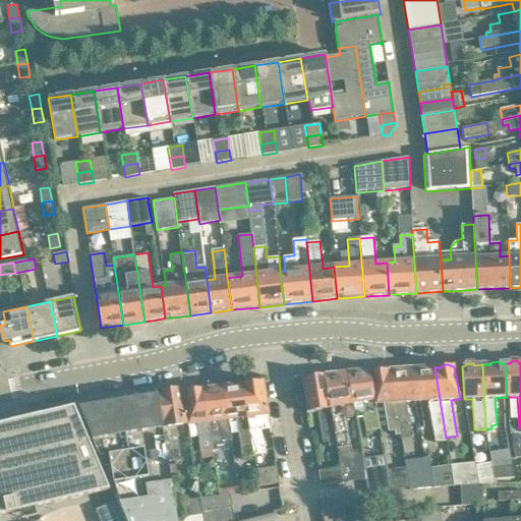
[(416,368),(409,369),(412,385),(415,402),(419,402),(428,402),(435,442),(447,441),(446,438),(435,367),(427,368),(426,367),(425,366),(424,366),(423,366),(422,366),(421,366),(420,366),(419,366),(418,367),(417,367),(416,368)]
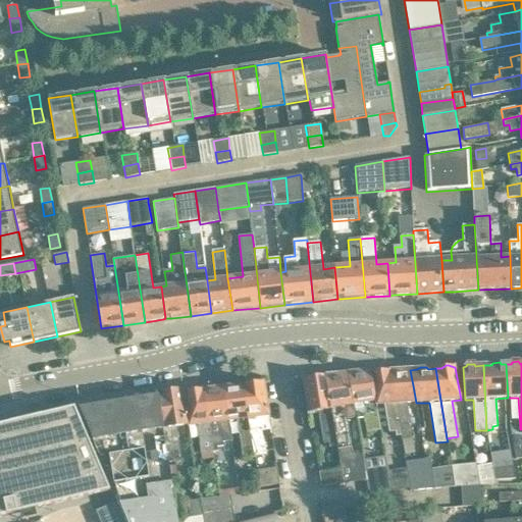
[(398,371),(390,371),(402,435),(402,439),(414,437),(408,404),(416,403),(413,385),(410,370),(409,370),(408,369),(407,369),(406,368),(405,368),(404,368),(403,368),(402,368),(401,369),(400,369),(399,369),(399,370),(398,370),(398,371)]
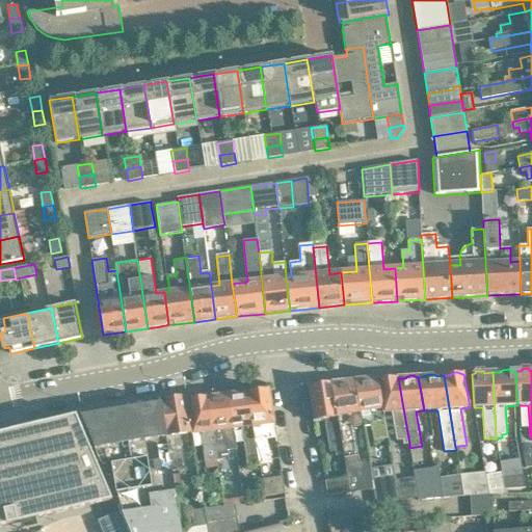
[(403,445),(409,444),(398,378),(392,379),(390,377),(389,377),(387,377),(386,377),(382,377),(381,378),(380,379),(379,379),(377,379),(383,414),(392,413),(397,441),(402,440),(403,445)]
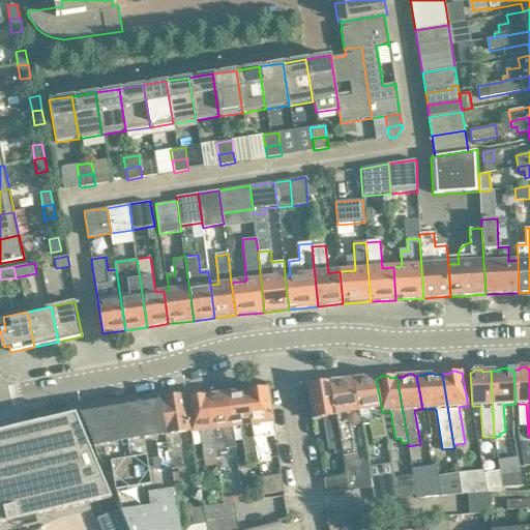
[(356,379),(354,379),(361,424),(361,425),(370,424),(373,439),(386,437),(382,412),(376,378),(367,379),(363,377),(358,377),(356,379)]
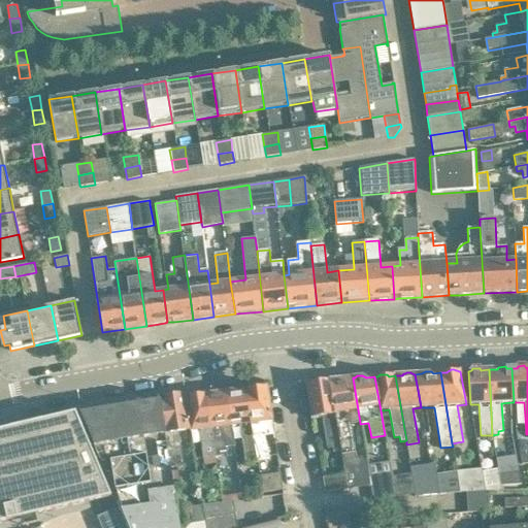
[(360,423),(353,377),(349,377),(347,376),(341,377),(339,378),(329,380),(341,451),(342,451),(347,473),(344,473),(348,489),(370,485),(369,477),(365,456),(356,458),(351,424),(360,423)]
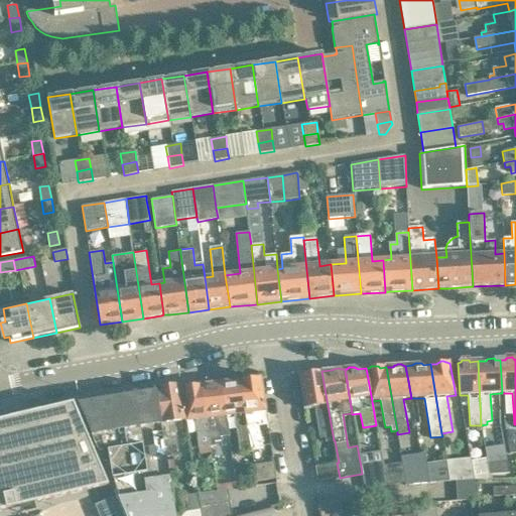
[(327,441),(334,440),(321,371),(313,372),(312,372),(310,371),(307,371),(306,371),(304,372),(303,373),(302,374),(299,375),(305,408),(314,407),(319,438),(326,437),(327,441)]
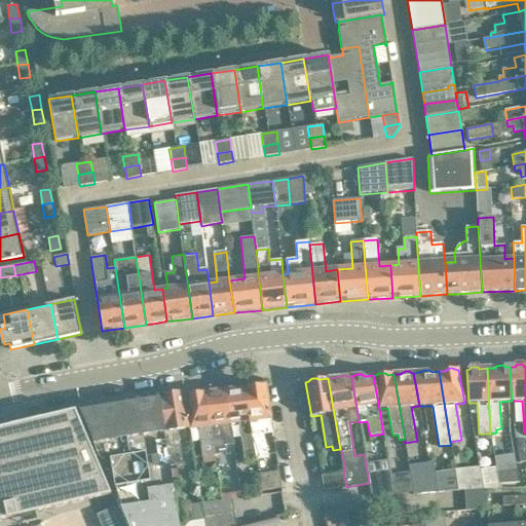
[(252,387),(243,388),(255,449),(257,460),(268,458),(266,444),(265,444),(263,435),(272,433),(265,385),(261,386),(261,385),(259,384),(258,384),(257,384),(255,384),(254,385),(254,386),(253,386),(252,386),(252,387)]
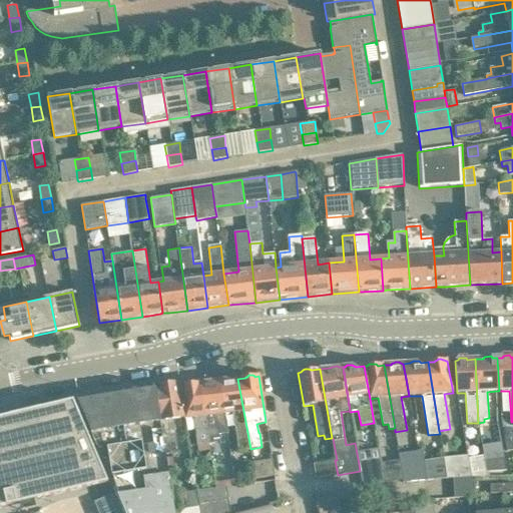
[(250,450),(250,449),(248,438),(237,379),(230,380),(230,379),(229,379),(228,378),(226,378),(225,378),(224,378),(223,379),(222,380),(221,380),(221,381),(218,381),(223,414),(233,413),(240,451),(250,450)]
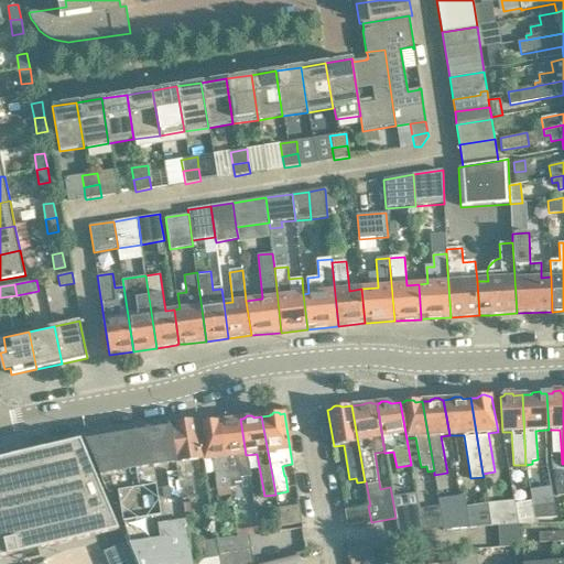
[(227,421),(218,422),(230,487),(236,486),(235,483),(241,481),(240,478),(250,476),(246,455),(240,419),(237,420),(237,419),(236,419),(235,418),(234,418),(231,418),(230,418),(229,419),(228,419),(228,420),(227,420),(227,421)]
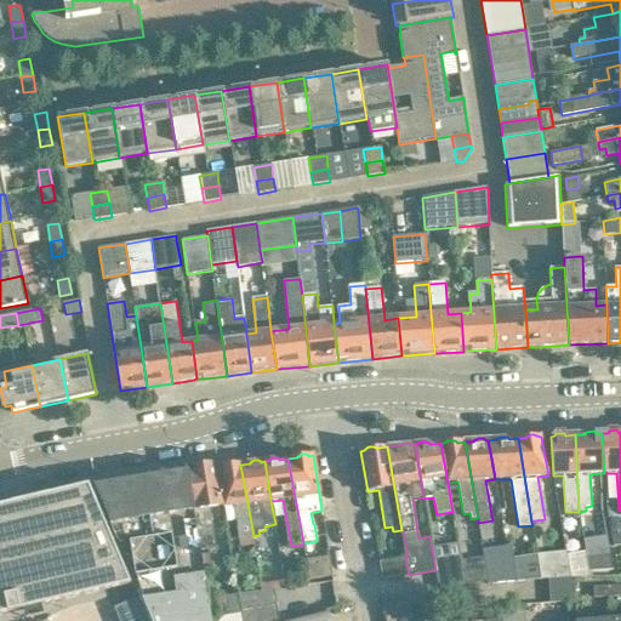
[(240,539),(254,536),(240,465),(232,466),(232,465),(231,465),(229,465),(228,463),(227,463),(226,463),(224,463),(223,465),(222,466),(221,466),(221,467),(218,467),(218,465),(216,465),(223,505),(224,507),(234,505),(240,539)]
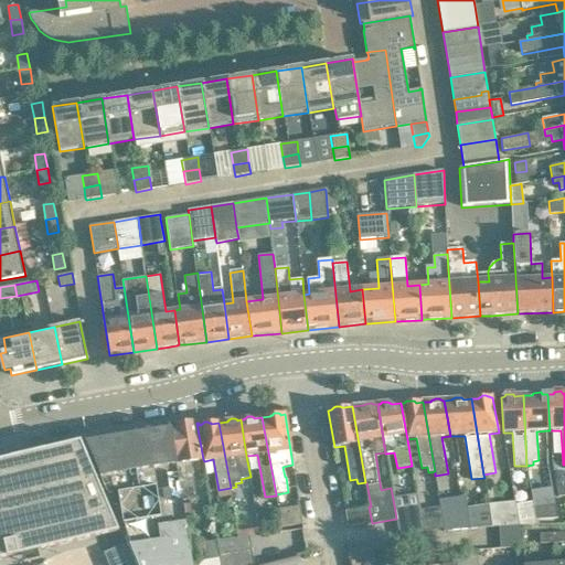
[(190,461),(203,459),(196,423),(171,426),(183,500),(195,498),(190,461)]
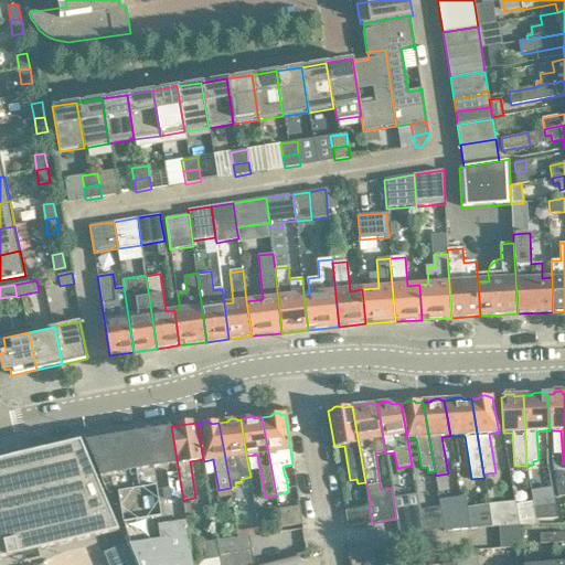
[(171,426),(85,440),(98,472),(137,564),(193,564),(193,562),(183,500),(171,426)]
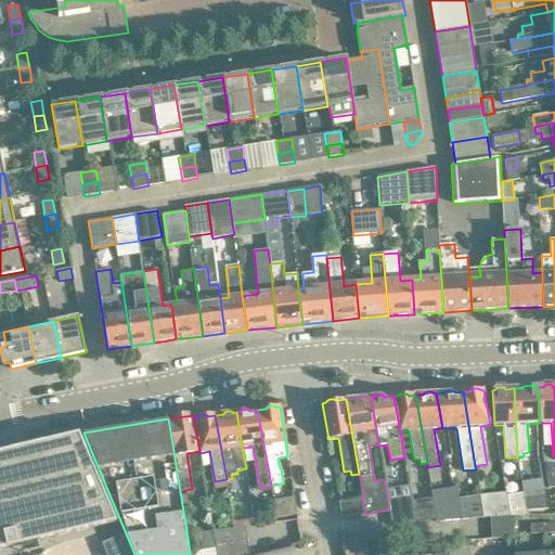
[(0,549),(116,520),(79,435),(0,452),(0,549)]
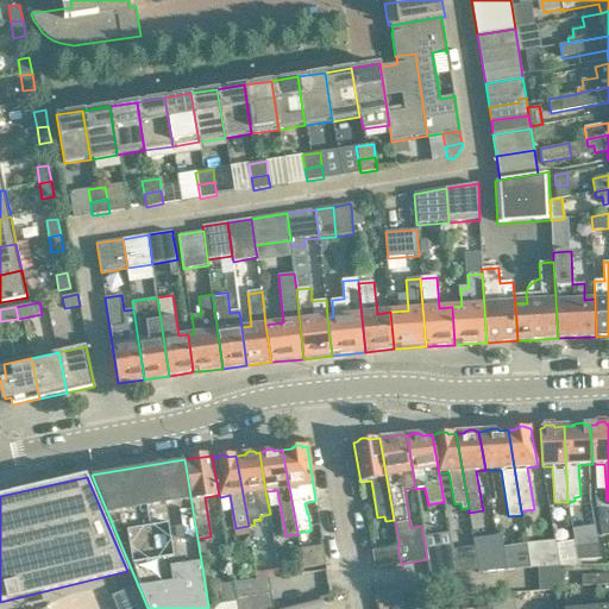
[(506,572),(502,548),(500,535),(473,540),(475,547),(479,571),(479,572),(506,572)]
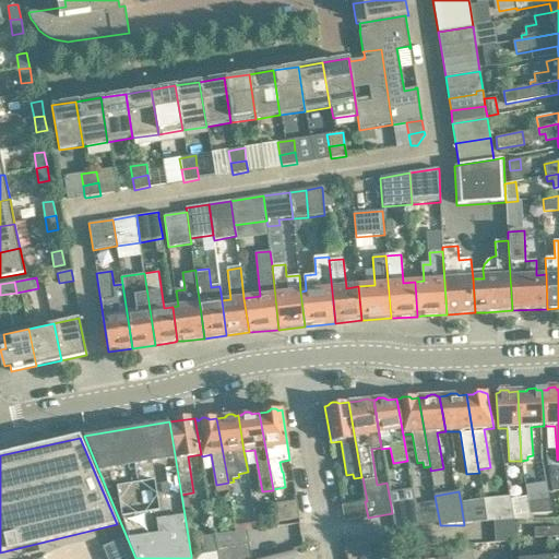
[(530,519),(530,514),(527,503),(526,497),(511,499),(512,506),(514,519),(530,519)]
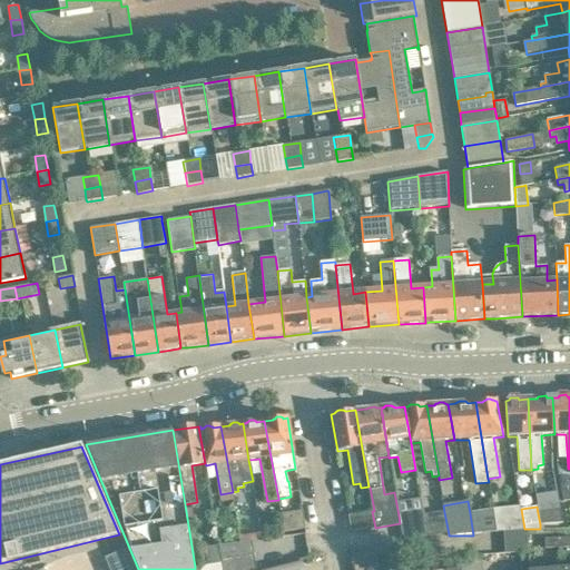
[(497,531),(494,519),(493,509),(470,513),(473,536),(498,533),(497,531)]
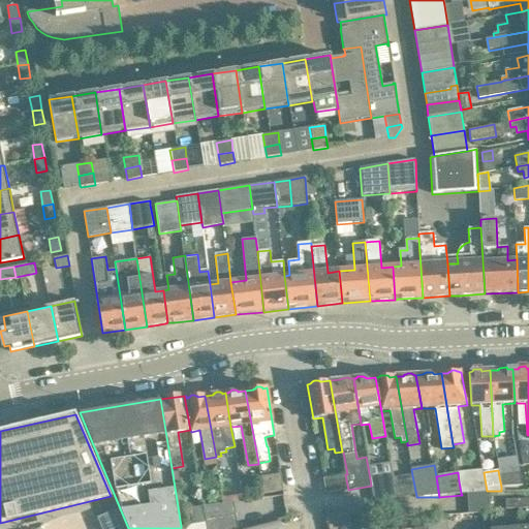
[(520,473),(499,476),(501,487),(523,486),(520,473)]
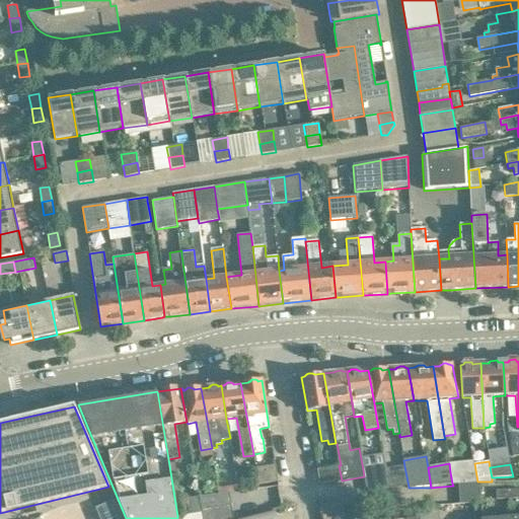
[(258,485),(278,482),(275,465),(256,468),(258,485)]
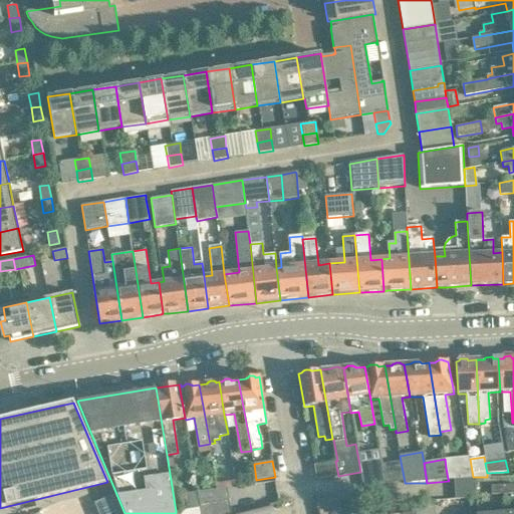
[(316,479),(338,476),(335,461),(314,465),(316,479)]
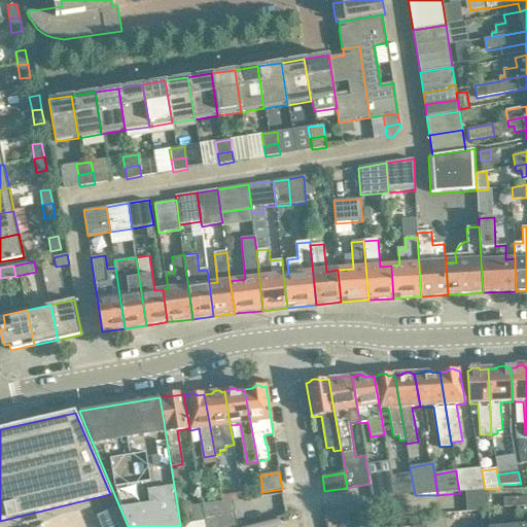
[(372,499),(393,496),(392,486),(391,476),(390,473),(369,477),(370,484),(371,489),(372,499)]
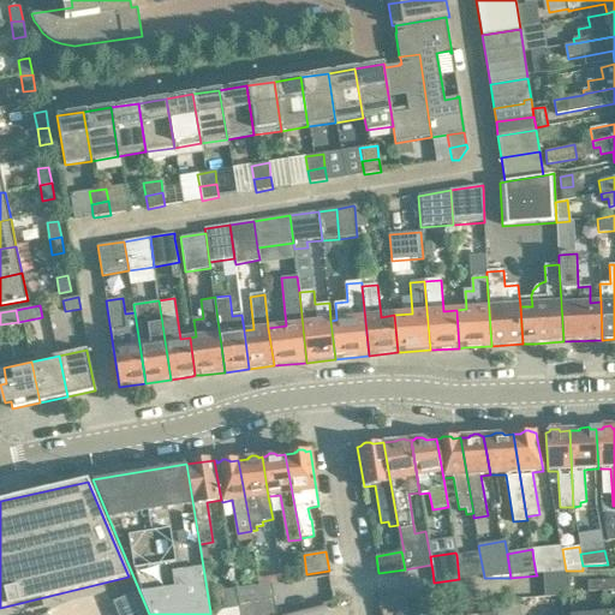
[(457,555),(458,567),(459,579),(484,577),(479,553),(457,555)]
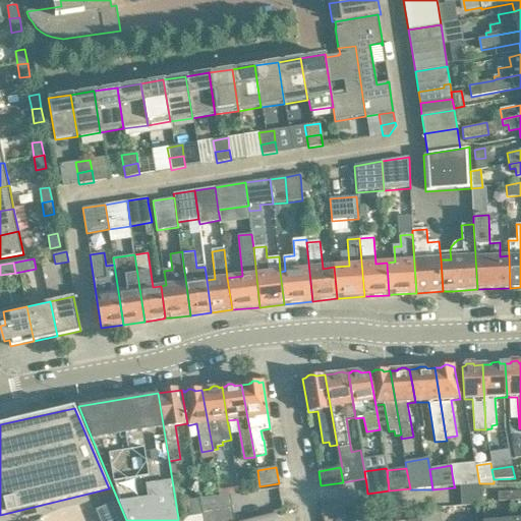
[(479,483),(477,471),(452,474),(454,485),(455,487),(461,486),(479,485),(479,483)]
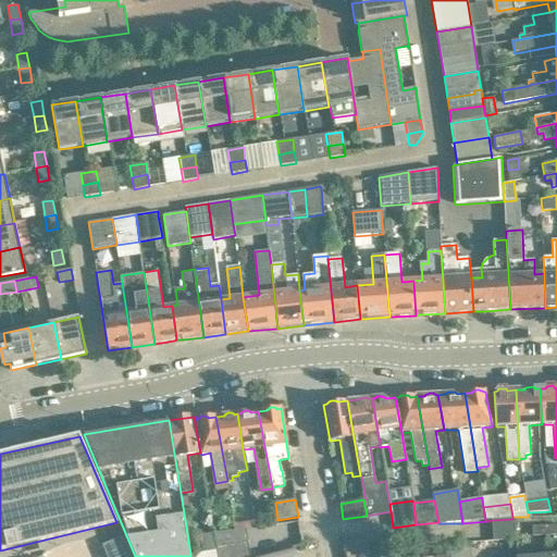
[(512,519),(493,520),(494,539),(508,537),(515,536),(514,527),(512,519)]
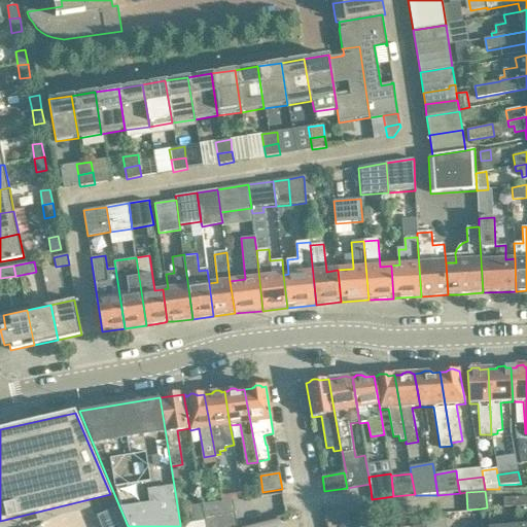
[(232,499),(201,503),(204,518),(234,513),(232,499)]
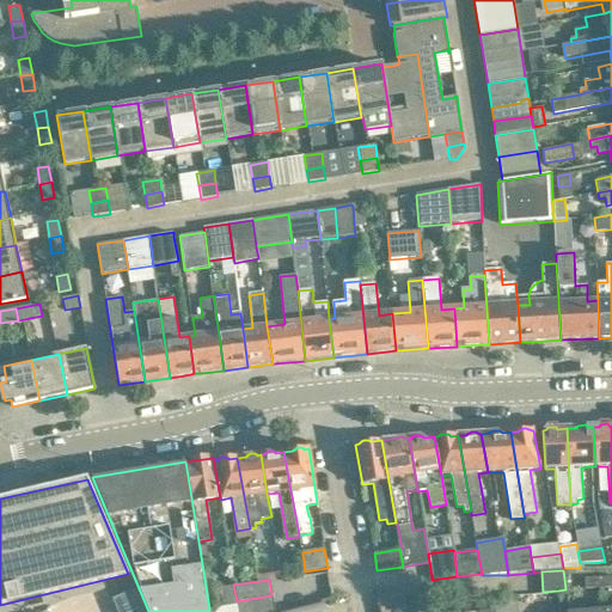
[(271,595),(237,601),(237,604),(238,611),(274,611),(275,611),(271,595)]
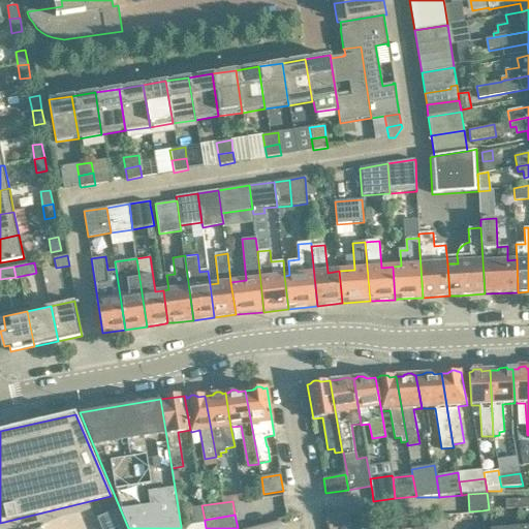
[(127,528),(124,519),(101,528),(127,528)]
